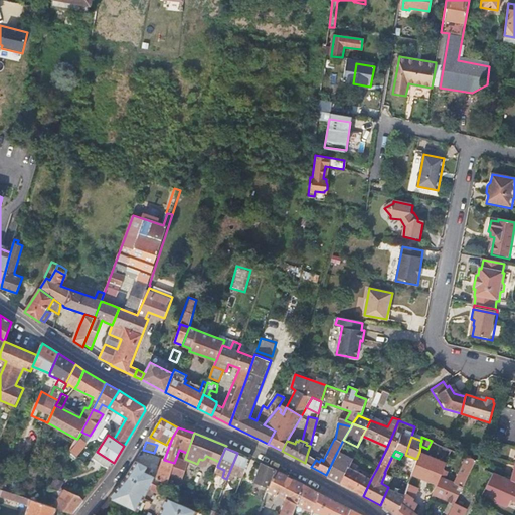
[(114,463),(97,452),(91,460),(108,470),(114,463)]
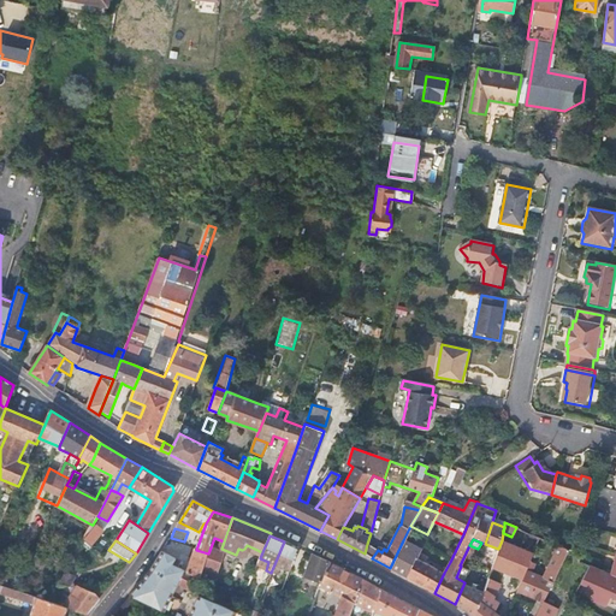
[(403,540),(390,568),(391,569),(406,576),(415,558),(420,549),(403,540)]
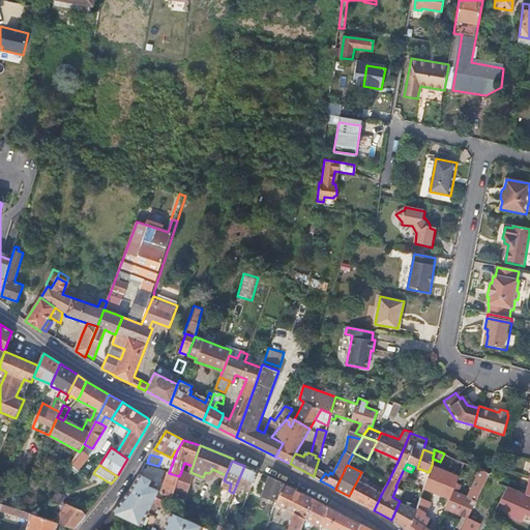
[(432,465),(429,472),(423,488),(449,497),(452,489),(458,475),(432,465)]
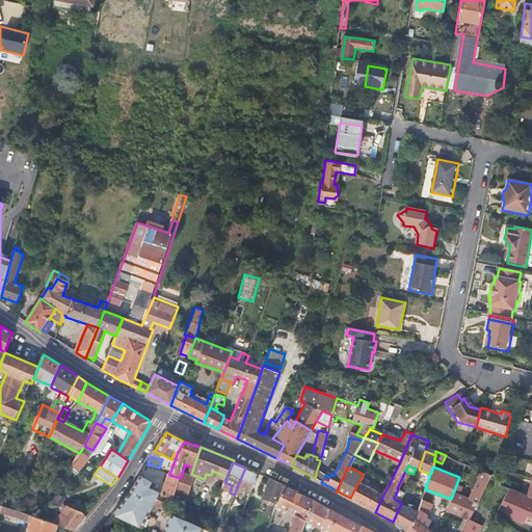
[(258,474),(245,468),(234,495),(239,497),(243,489),(250,493),(258,474)]
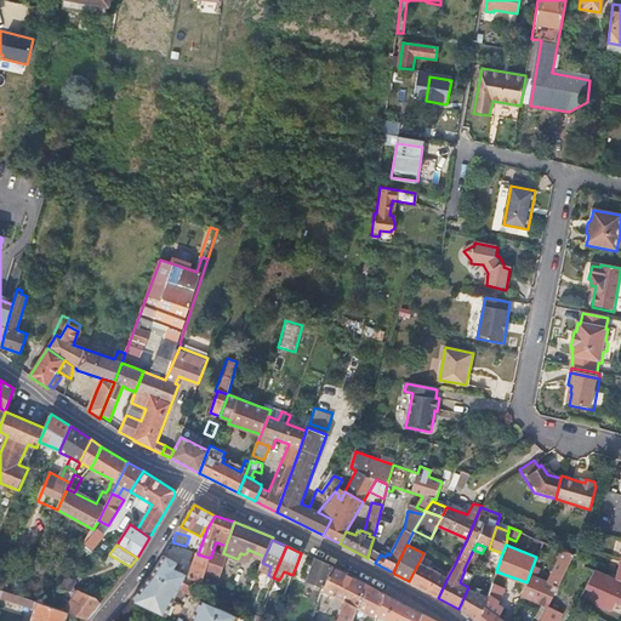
[(370,548),(368,558),(375,563),(381,554),(370,548)]
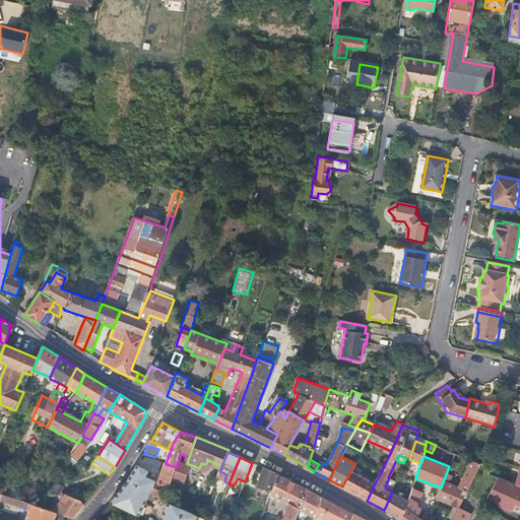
[(469,460),(457,485),(444,479),(441,488),(436,499),(458,508),(479,464),(469,460)]
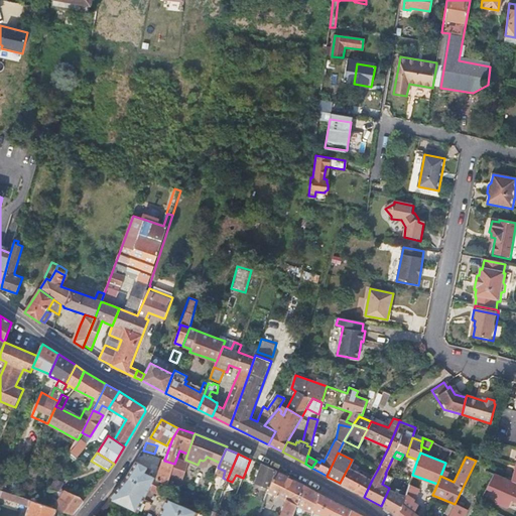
[(176,459),(174,464),(169,478),(177,481),(179,478),(181,479),(186,463),(176,459)]
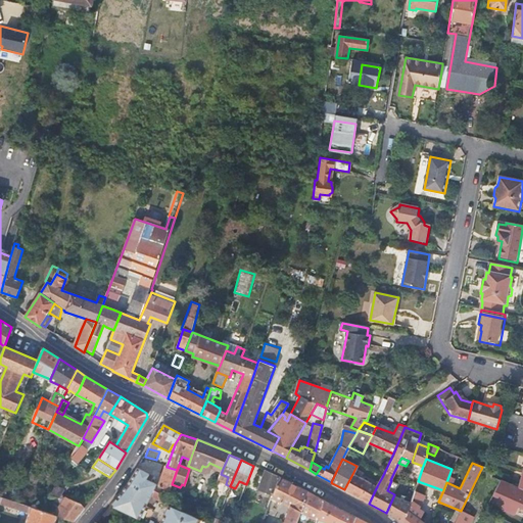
[(177,470),(167,467),(165,466),(160,479),(158,485),(170,491),(172,484),(177,470)]
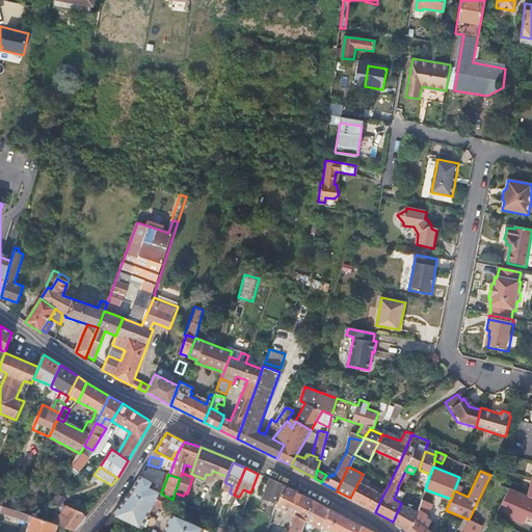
[(115,516),(149,531),(203,531),(205,529),(204,529),(168,512),(154,505),(160,494),(157,491),(154,490),(153,489),(150,488),(152,483),(152,482),(140,477),(130,494),(120,505),(112,514),(115,516)]
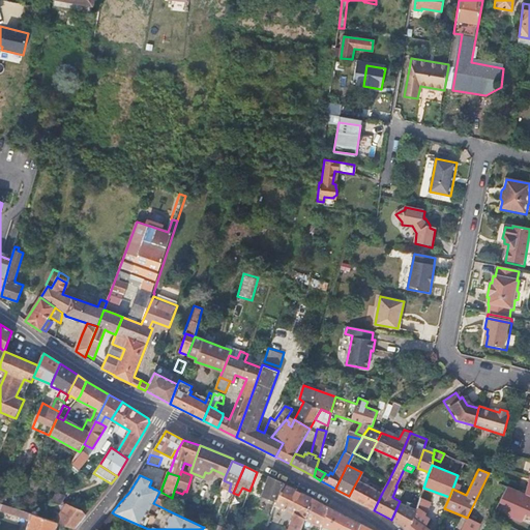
[(283,483),(269,477),(263,496),(266,498),(266,500),(269,501),(270,499),(276,501),(283,483)]
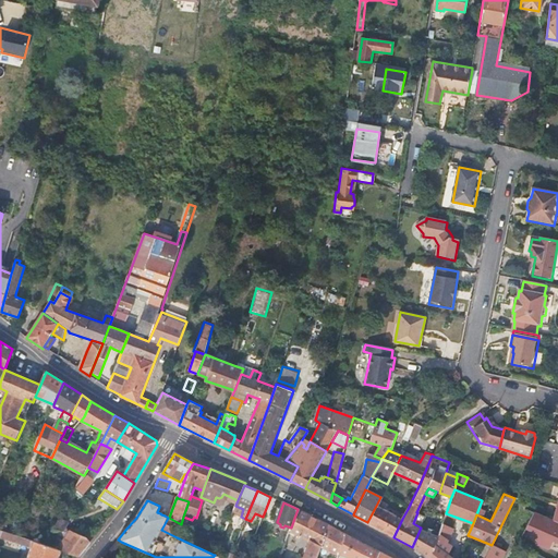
[(547,517),(533,511),(525,528),(521,535),(557,550),(557,502),(554,520),(547,517)]
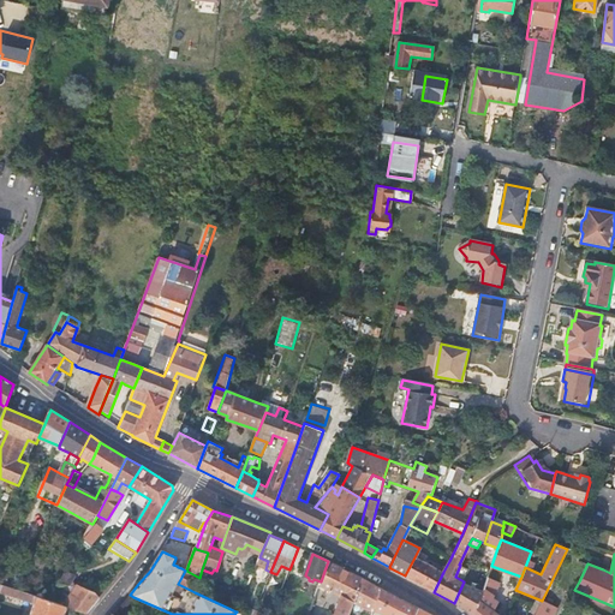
[(415,557),(405,575),(434,592),(443,572),(415,557)]
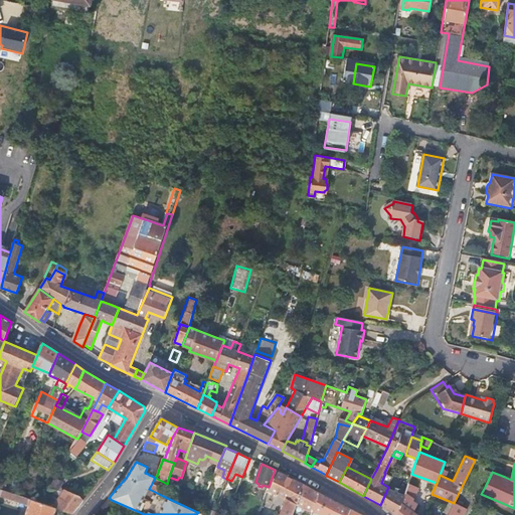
[(275,470),(269,487),(265,499),(268,500),(272,492),(286,499),(280,514),(294,514),(297,505),(303,484),(275,470)]
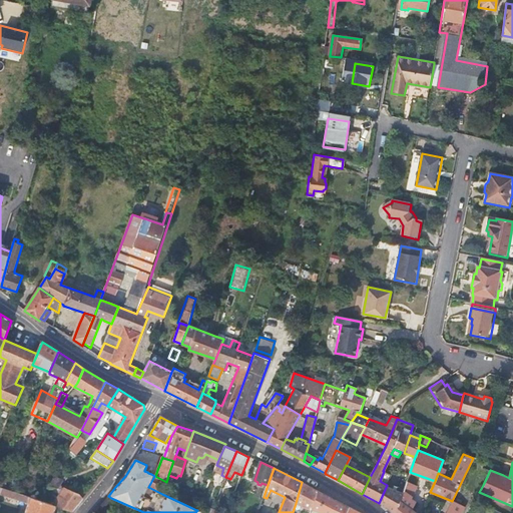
[(380,481),(387,485),(391,474),(384,471),(380,481)]
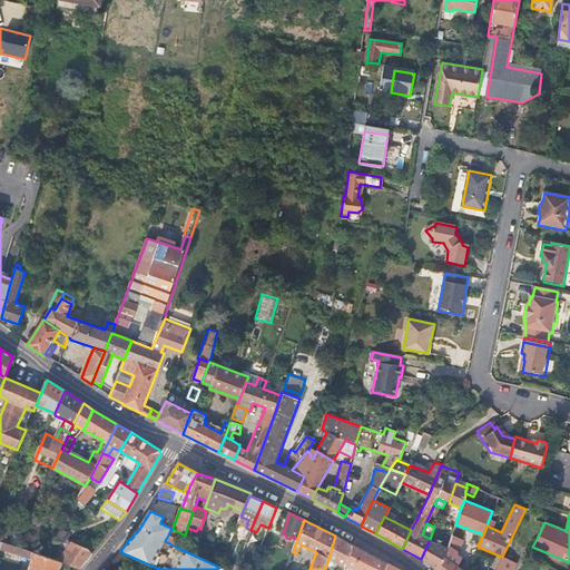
[(61,541),(67,542),(70,534),(61,529),(55,541),(61,541)]
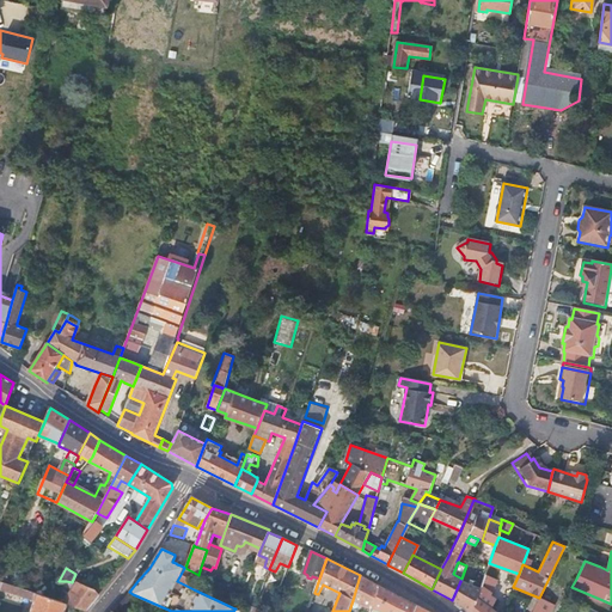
[(184,568),(177,581),(194,589),(199,575),(185,568),(184,568)]
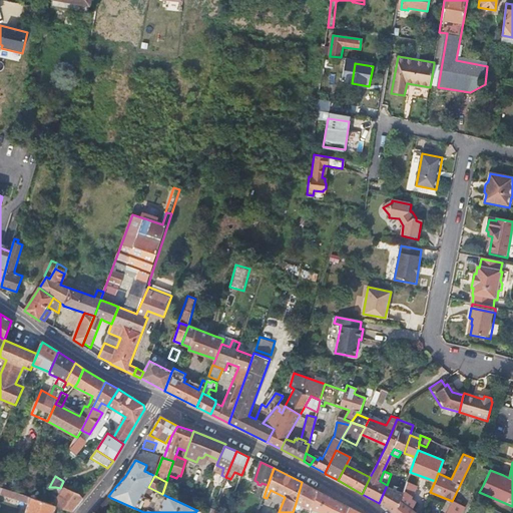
[(387,485),(379,503),(392,512),(394,512),(407,479),(408,477),(405,476),(404,477),(401,476),(400,479),(399,479),(395,487),(394,487),(393,489),(387,485)]
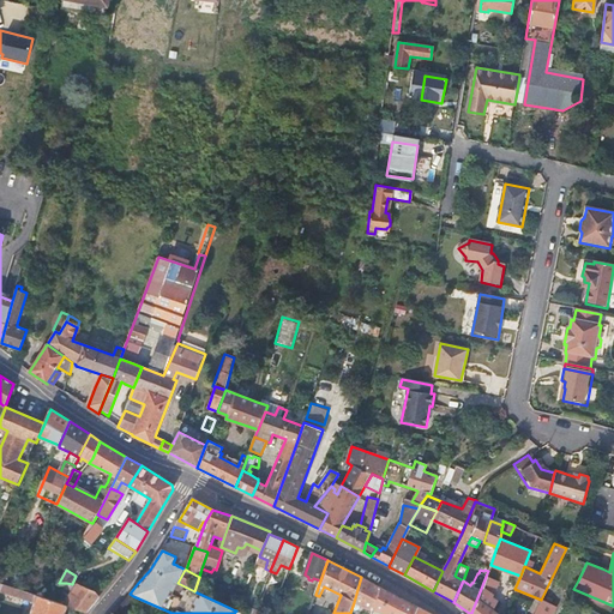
[(487,573),(471,613),(497,613),(492,609),(492,608),(495,601),(492,599),(498,583),(489,579),(491,575),(487,573)]
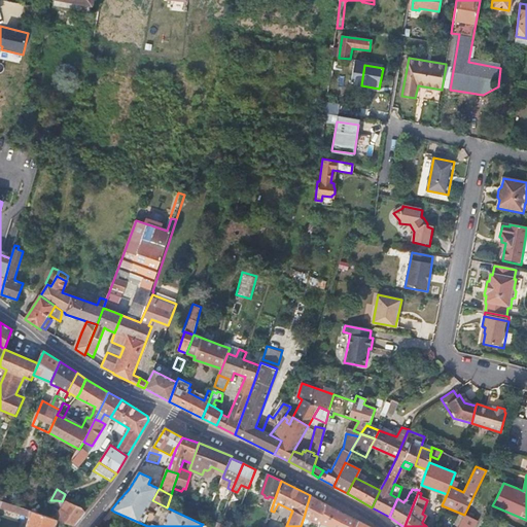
[(326,504),(310,495),(304,517),(319,525),(320,523),(326,504)]
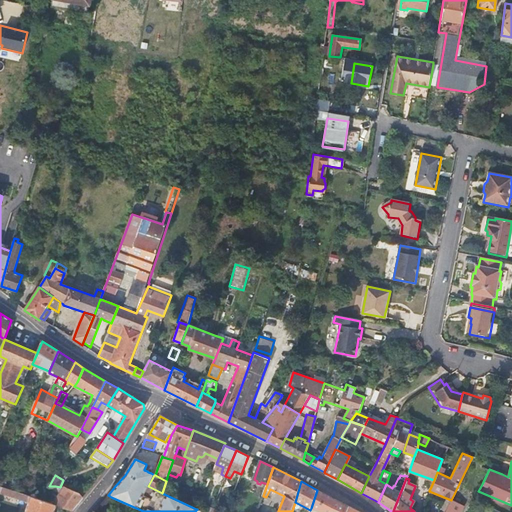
[(56,504),(65,487),(60,487),(55,486),(47,501),(56,504)]
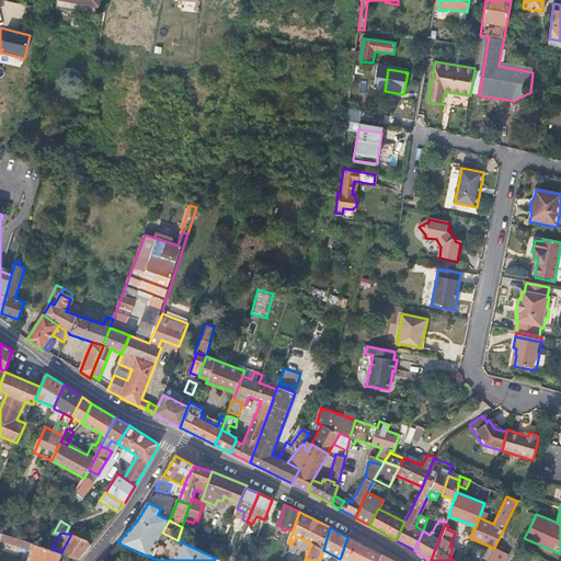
[(63,552),(79,558),(91,545),(88,540),(87,539),(71,534),(61,552),(63,552)]
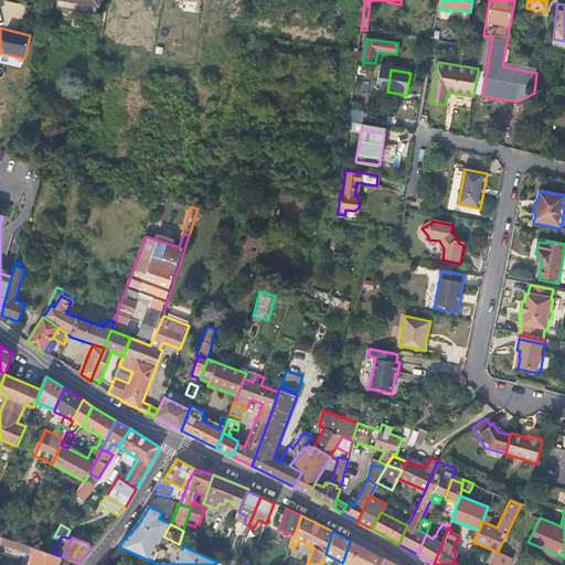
[(28,564),(60,564),(63,556),(62,556),(52,553),(46,551),(14,541),(6,539),(3,545),(32,555),(28,564)]
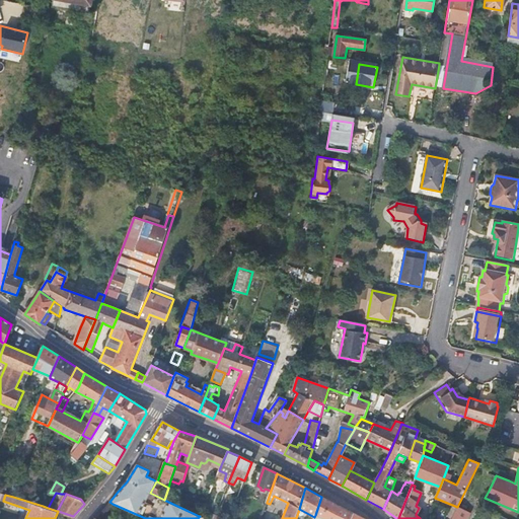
[(351,518),(353,513),(321,497),(315,515),(326,518),(351,518)]
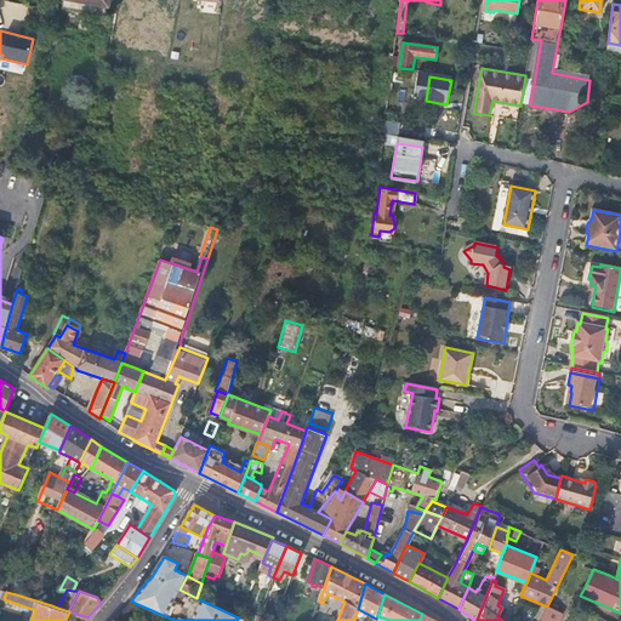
[(527,609),(517,605),(512,615),(522,620),(527,609)]
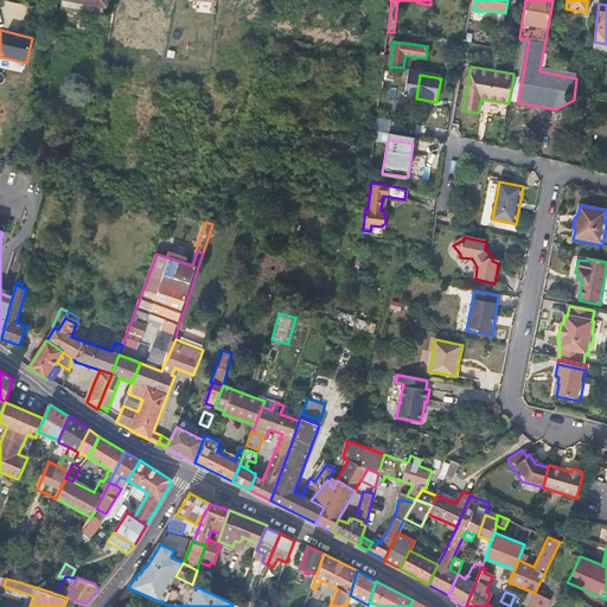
[(548,606),(551,600),(535,593),(532,599),(528,606),(548,606)]
